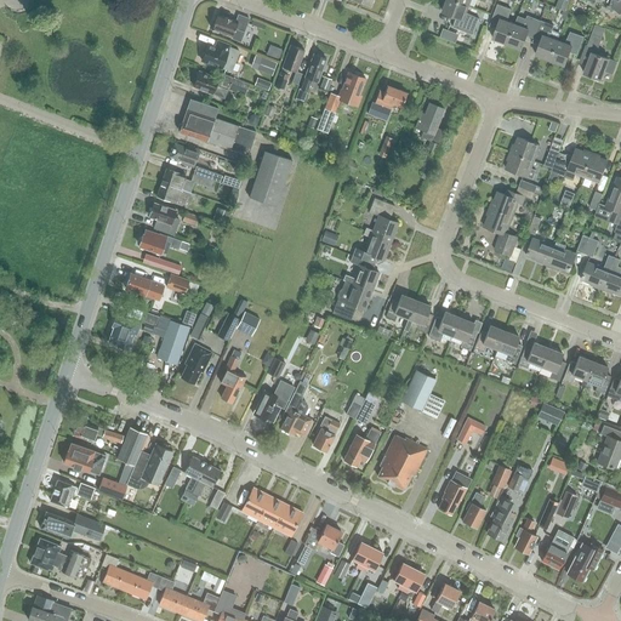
[(446,0),(443,12),(460,18),(456,29),(473,35),(479,20),(466,13),(468,6),(453,0),(446,0)]
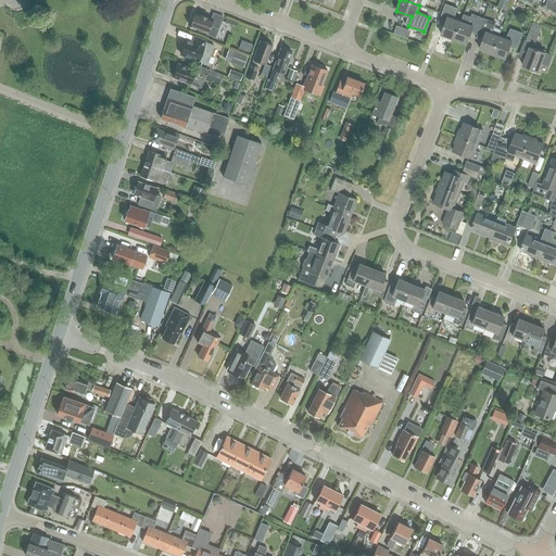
[(555,11),(555,0),(547,0),(545,8),(555,11)]
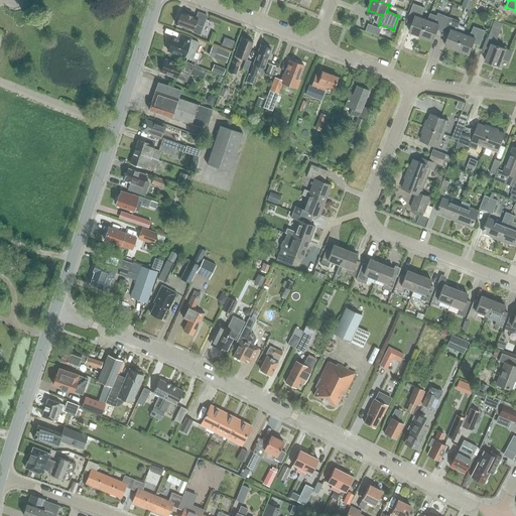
[(421,36),(427,20),(421,18),(424,8),(413,4),(408,16),(414,18),(409,32),(421,36)]
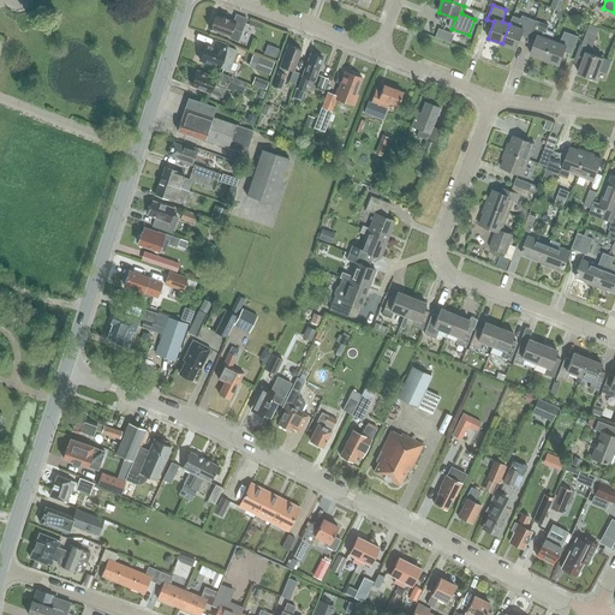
[(238,42),(246,19),(236,15),(233,22),(215,15),(209,30),(228,36),(230,39),(238,42)]
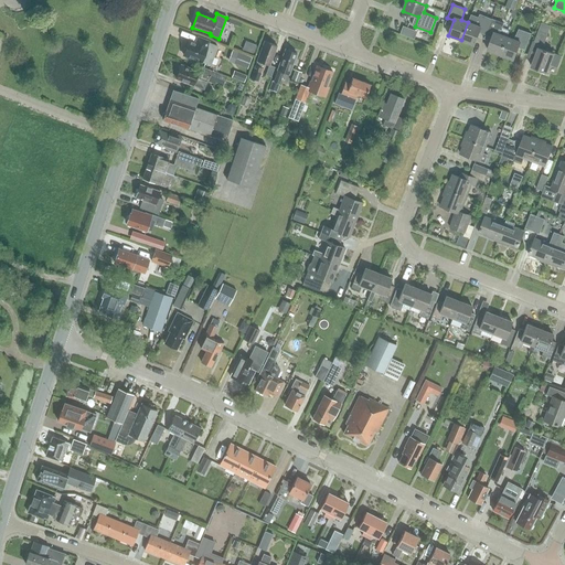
[(487,32),(491,19),(480,14),(475,25),(468,22),(461,40),(475,45),(480,30),(487,32)]
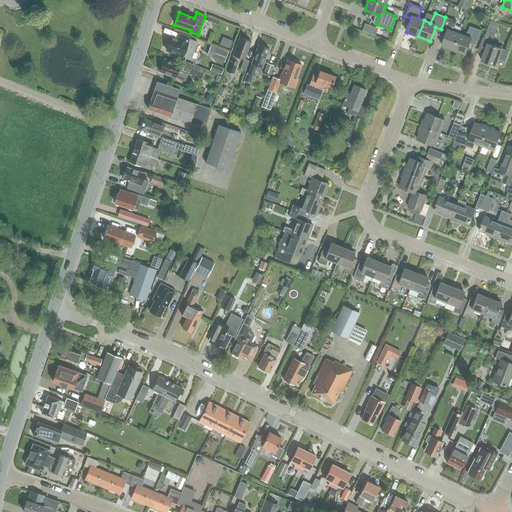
[(461,28),(455,26),(456,21),(445,17),(441,29),(447,32),(442,45),(453,50),(460,34),(459,33),(461,28)]
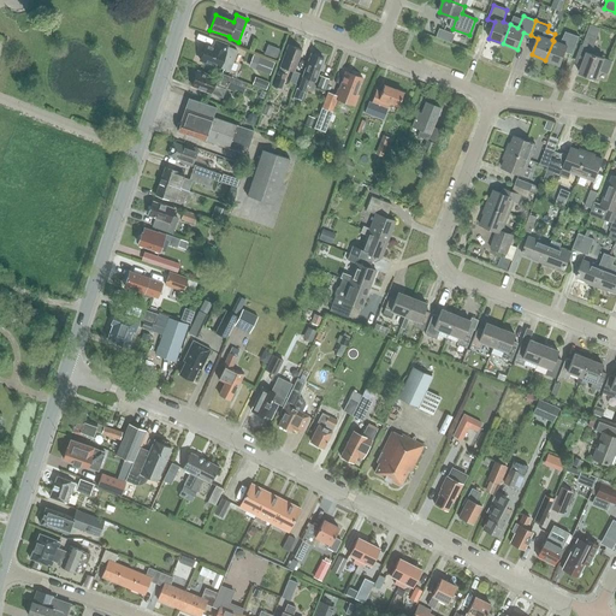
[(444,40),(448,31),(439,29),(436,37),(444,40)]
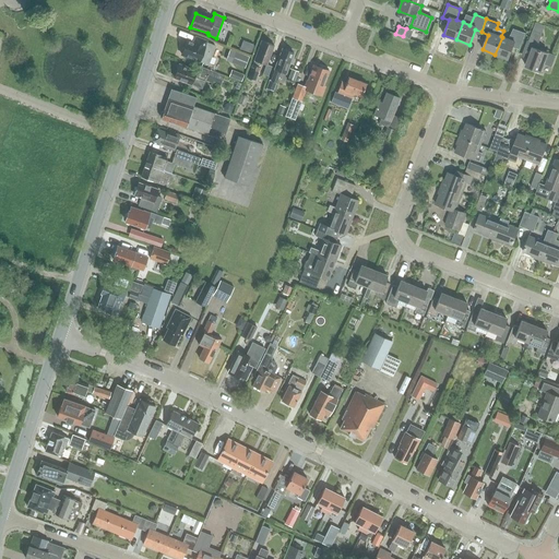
[(520,47),(525,34),(513,30),(509,39),(502,37),(495,55),(508,59),(513,44),(520,47)]
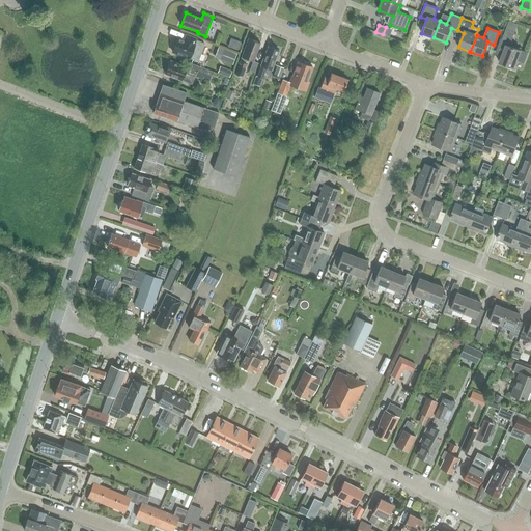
[(502,39),(510,43),(514,32),(506,29),(502,39)]
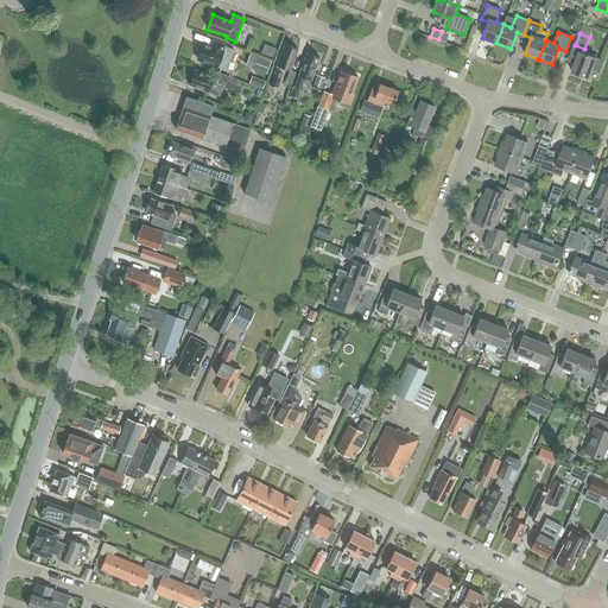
[(223,45),(225,44),(213,40),(210,46),(203,44),(197,59),(217,67),(227,70),(235,50),(223,45)]
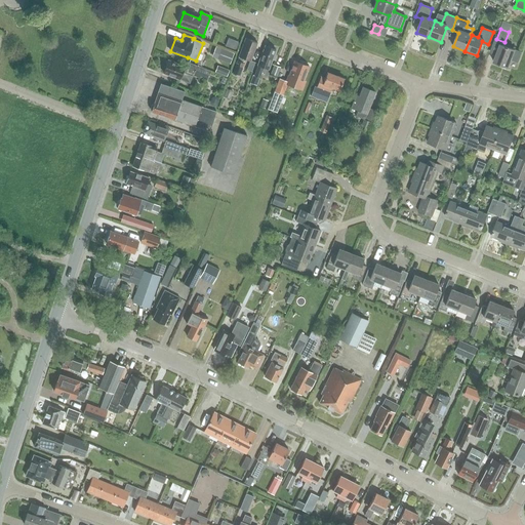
[(238,42),(228,38),(225,46),(235,50),(238,42)]
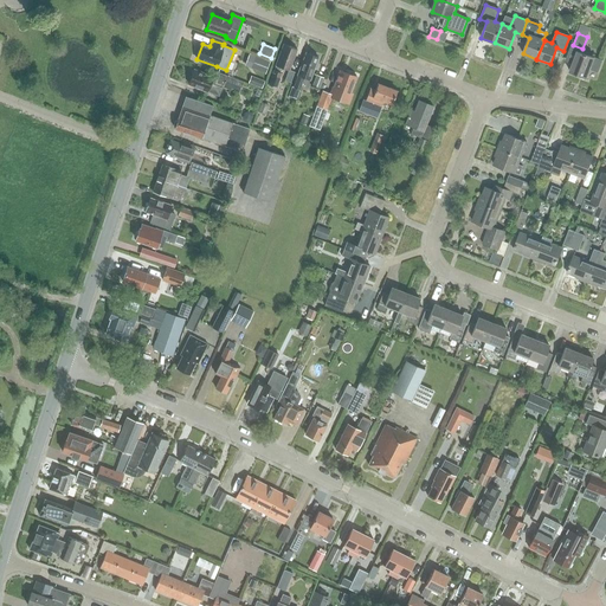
[(289,70),(297,50),(284,44),(269,85),(276,88),(278,83),(282,73),(279,72),(282,69),(288,71),(289,71),(289,70)]
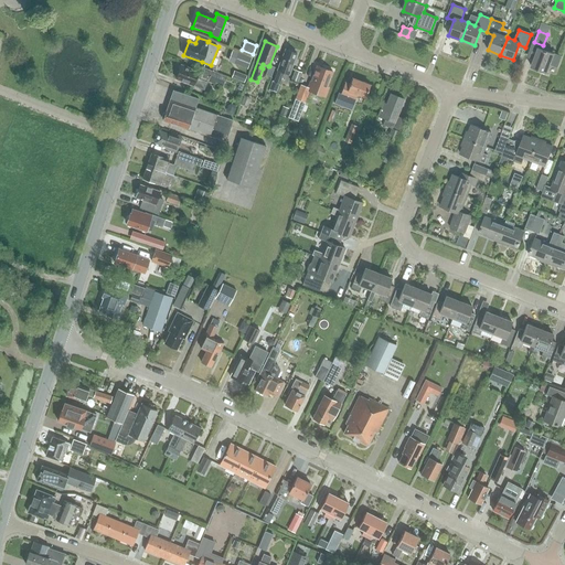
[(297,53),(285,48),(276,71),(273,81),(272,81),(268,89),(275,92),(283,73),(288,75),(294,63),(292,63),(297,53)]
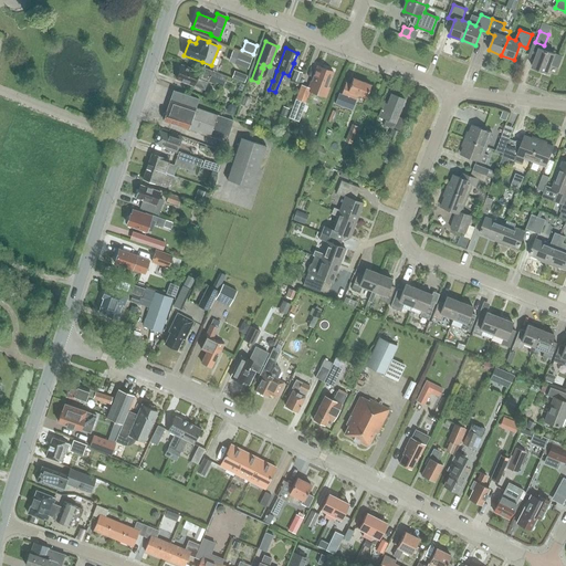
[(535,60),(532,67),(547,73),(551,64),(558,66),(562,56),(555,54),(543,49),(540,48),(535,60)]
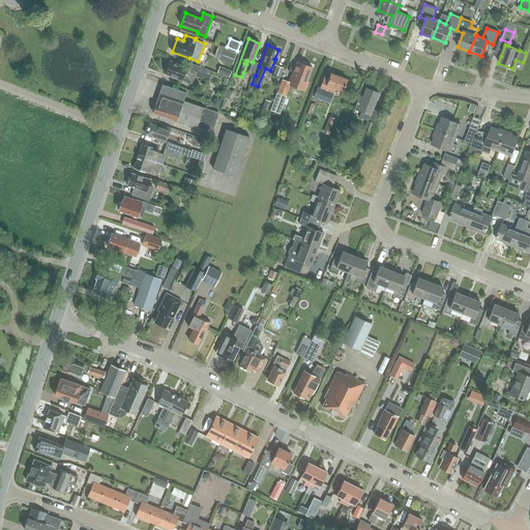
[(227,51),(223,61),(232,65),(236,54),(227,51)]
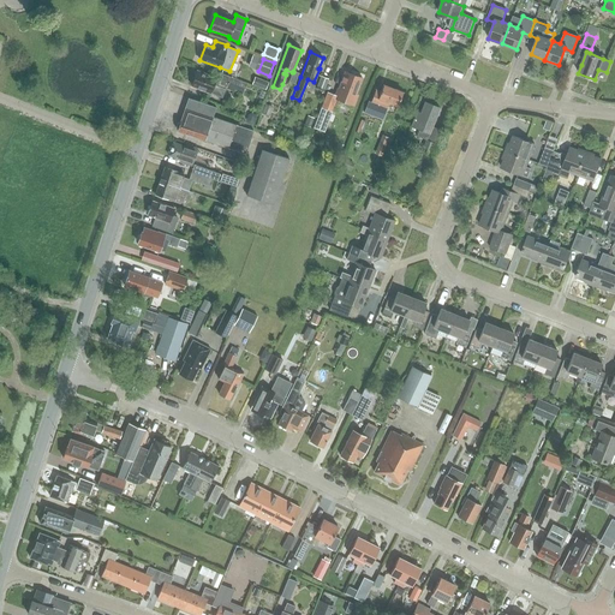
[(221,97),(227,81),(216,77),(216,78),(197,71),(191,85),(210,94),(212,93),(221,97)]
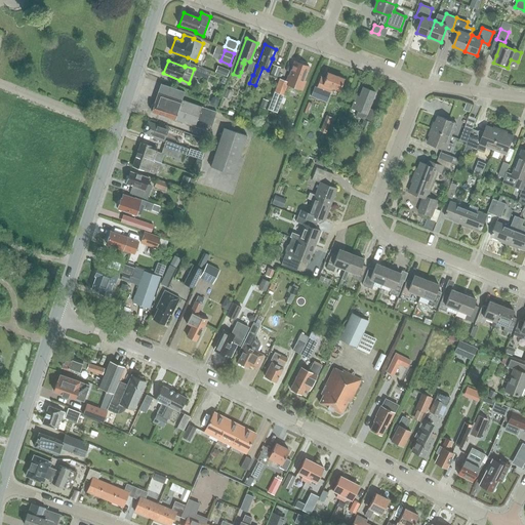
[(249,62),(246,70),(251,72),(255,63),(250,61),(250,62),(249,62)]
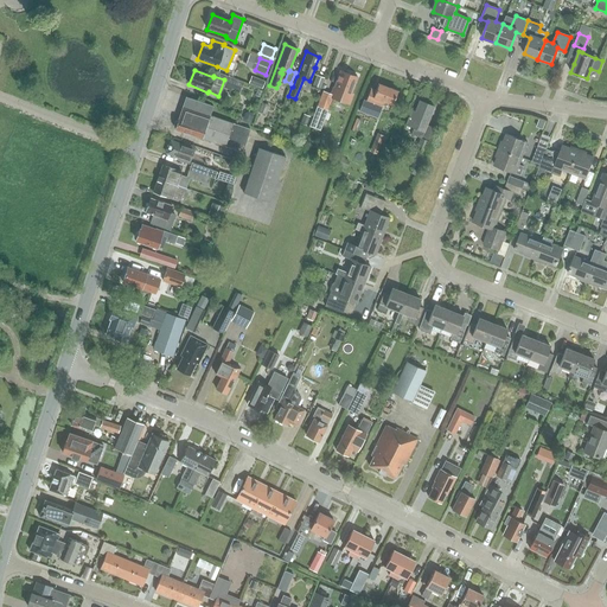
[(357,77),(339,70),(333,87),(332,87),(328,93),(323,90),(312,117),(324,121),(332,98),(349,104),(353,94),(351,94),(357,77)]
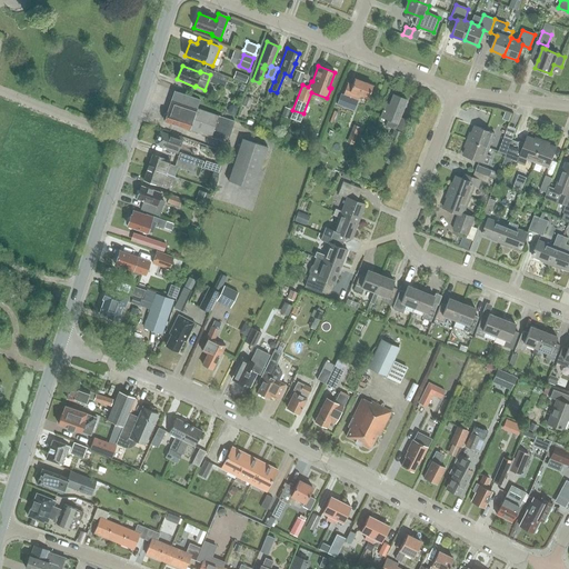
[(303,73),(297,70),(292,81),(299,83),(303,73)]
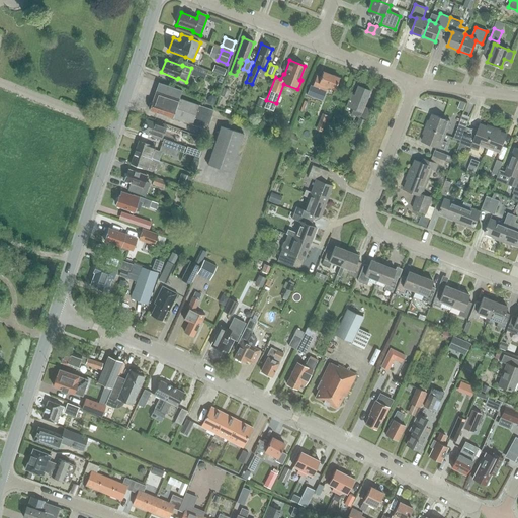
[(207,70),(193,65),(189,75),(203,80),(207,70)]
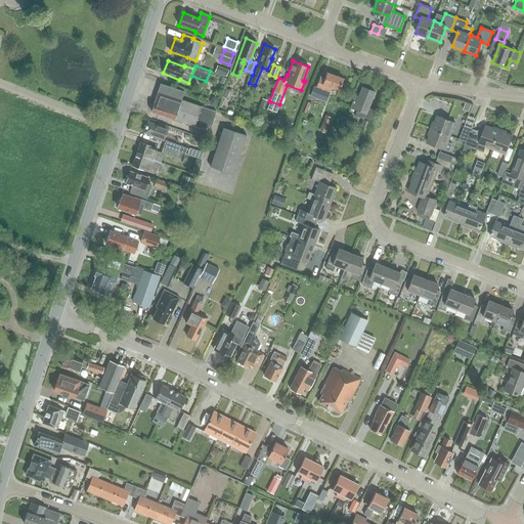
[(214,73),(226,77),(229,71),(217,66),(214,73)]
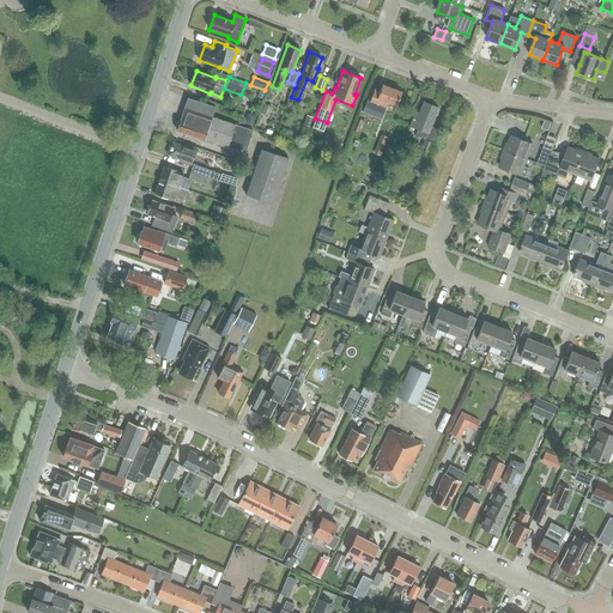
[(375,90),(372,96),(370,102),(368,101),(363,113),(381,120),(388,102),(396,105),(401,92),(382,85),(380,92),(375,90)]
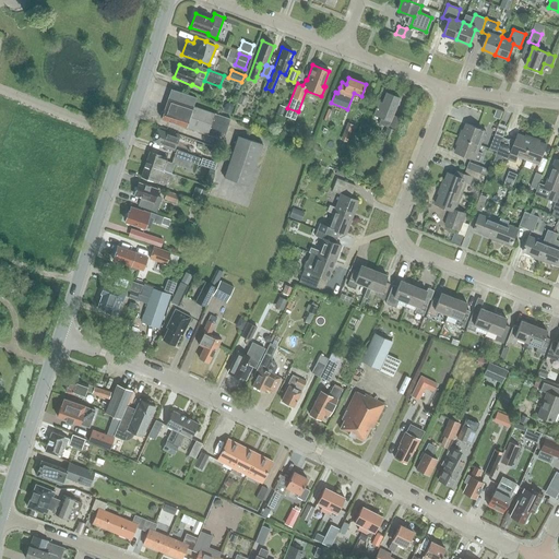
[(223,140),(230,119),(193,106),(197,97),(171,90),(161,119),(223,140)]
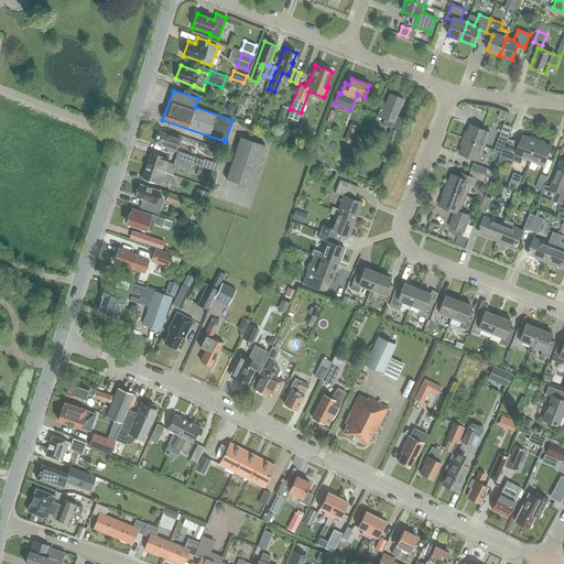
[(382,102),(377,116),(383,119),(381,125),(390,128),(384,140),(382,149),(390,151),(392,143),(397,131),(391,129),(397,117),(403,99),(390,94),(386,104),(382,102)]
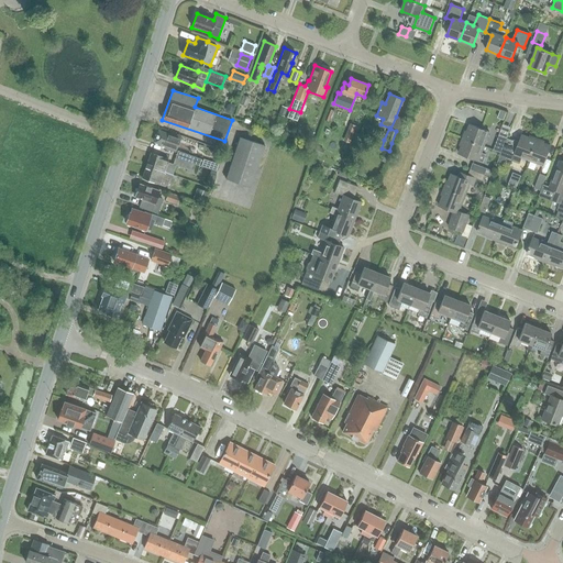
[(249,98),(242,95),(239,103),(245,106),(249,98)]
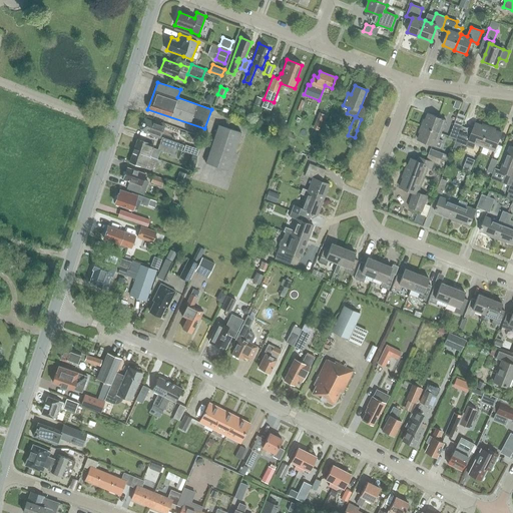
[(206,95),(205,100),(206,103),(209,104),(212,103),(214,98),(212,95),(209,94),(206,95)]
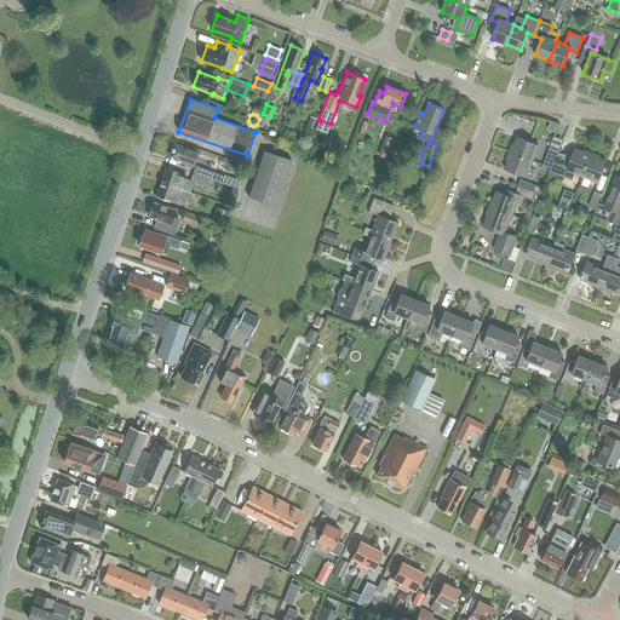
[(313,128),(316,119),(310,116),(306,126),(313,128)]
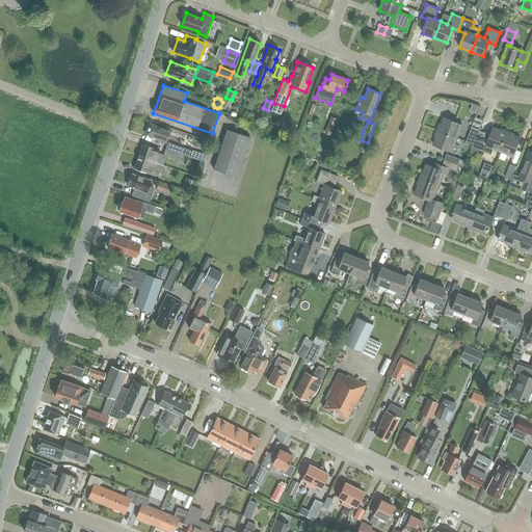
[(340,120),(330,116),(328,123),(337,126),(340,120)]
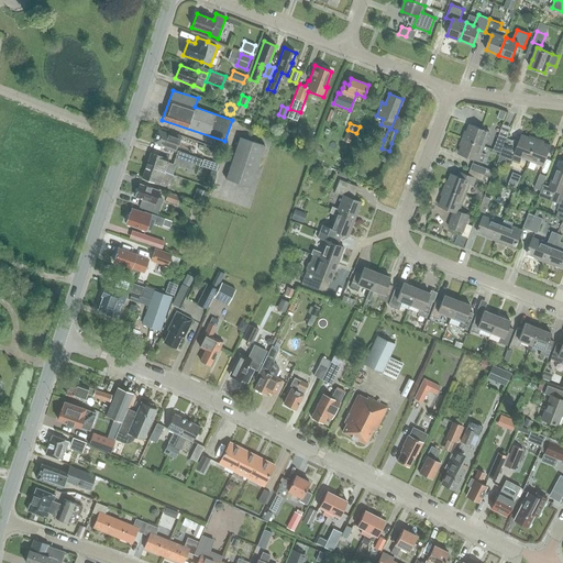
[(484,146),(489,132),(470,124),(466,132),(465,131),(462,139),(484,146)]
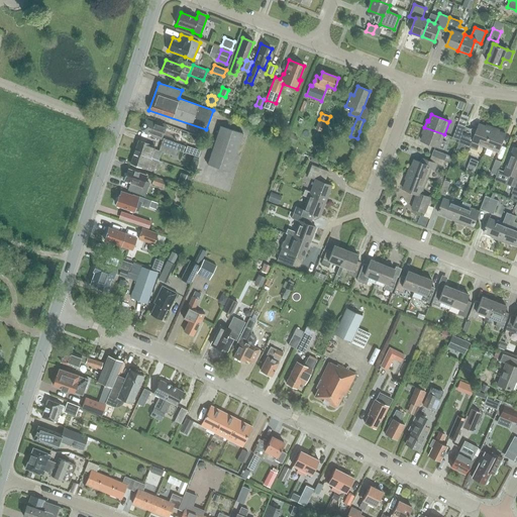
[(161,139),(166,125),(157,121),(156,123),(145,119),(141,131),(152,134),(151,136),(161,139)]
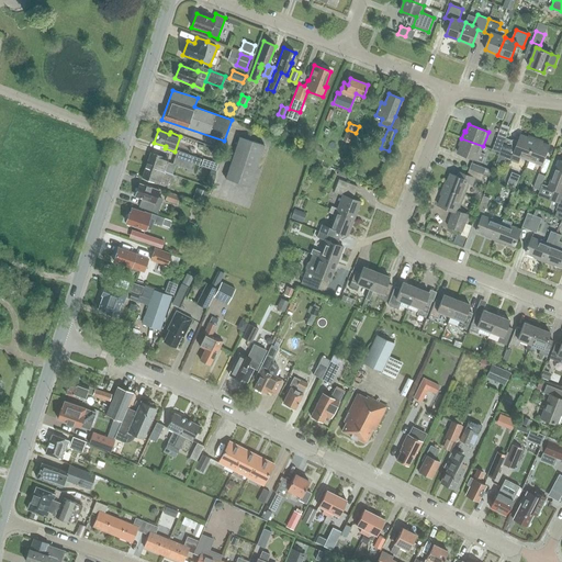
[(501,153),(502,149),(505,138),(498,135),(493,150),(501,153)]
